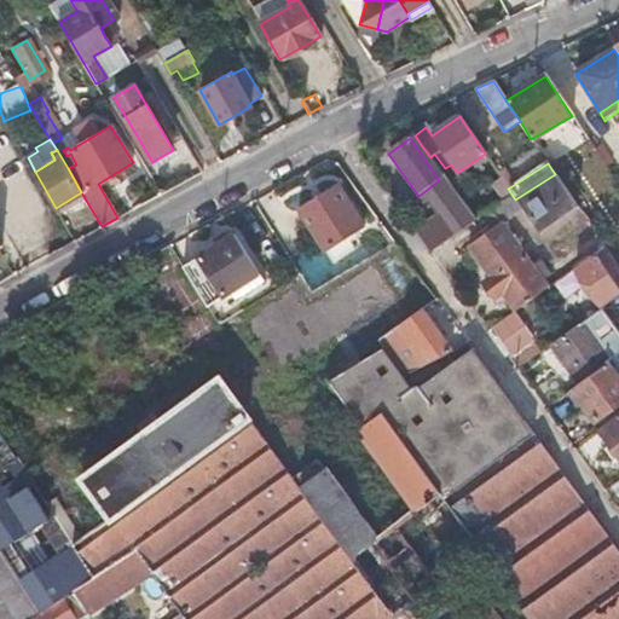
[(555,174),(515,200),(522,210),(538,235),(577,206),(555,174)]
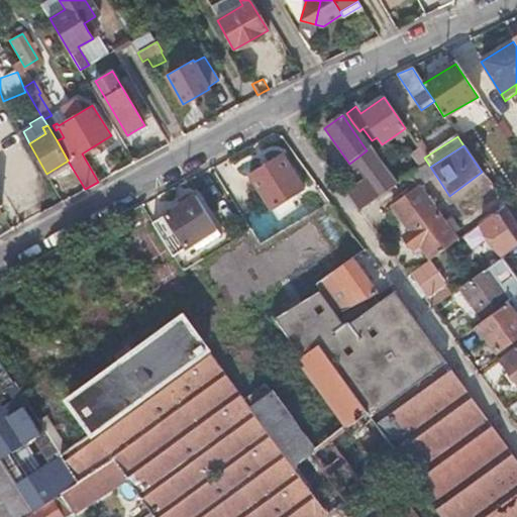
[(341,169),(349,164),(339,149),(330,156),(341,169)]
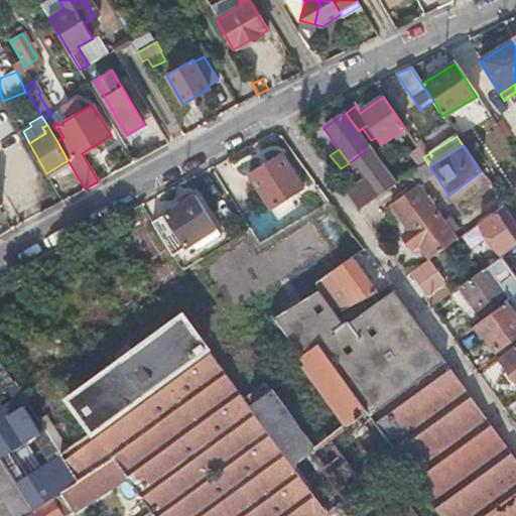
[(411,156),(419,168),(427,163),(423,157),(418,150),(411,156)]
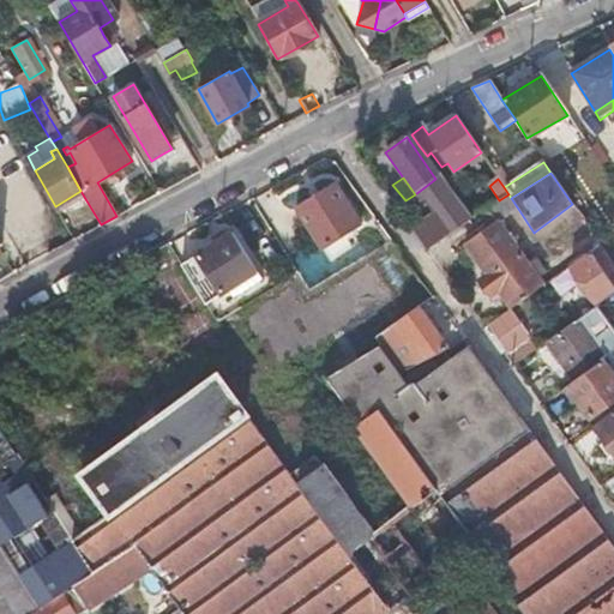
[(319,250),(339,236),(360,223),(333,184),(294,209),(319,250)]
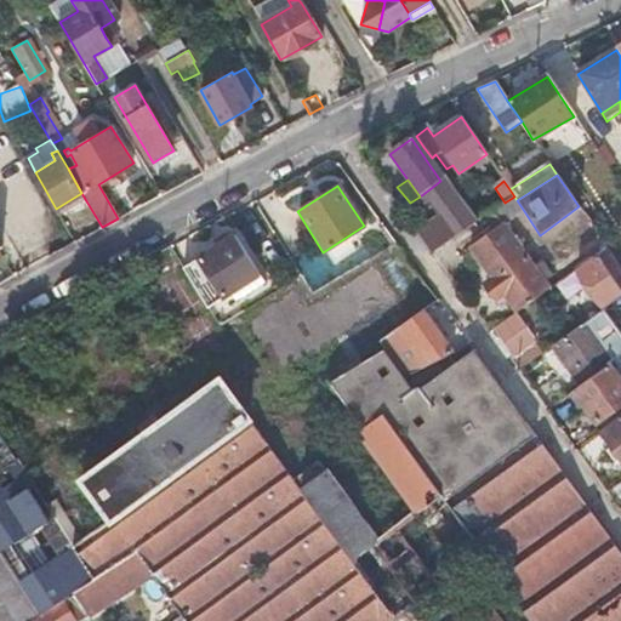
[(524,211),(517,200),(514,197),(505,203),(488,215),(499,229),(524,211)]
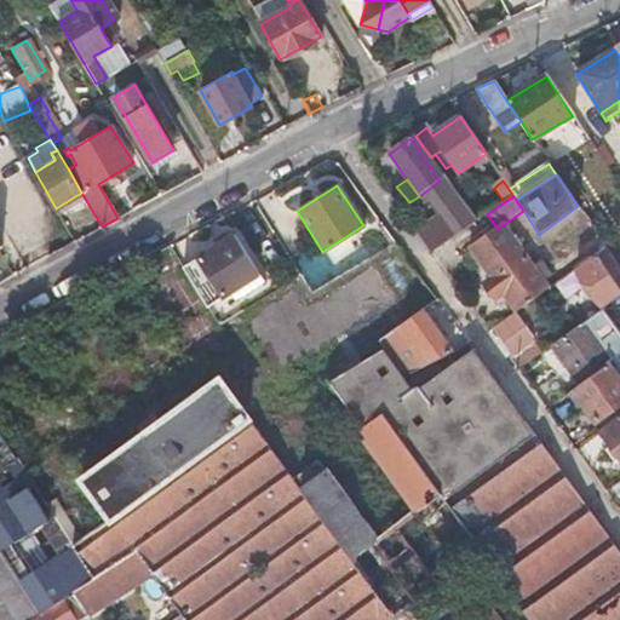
[(465,206),(455,212),(447,218),(442,212),(432,219),(413,225),(432,253),(476,222),(465,206)]
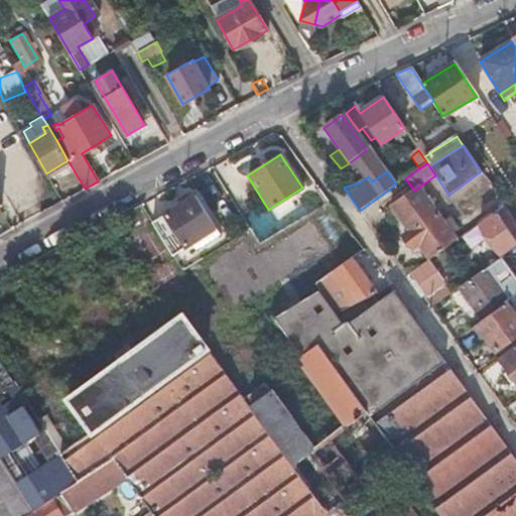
[(497,210),(503,206),(490,184),(483,188),(497,210)]
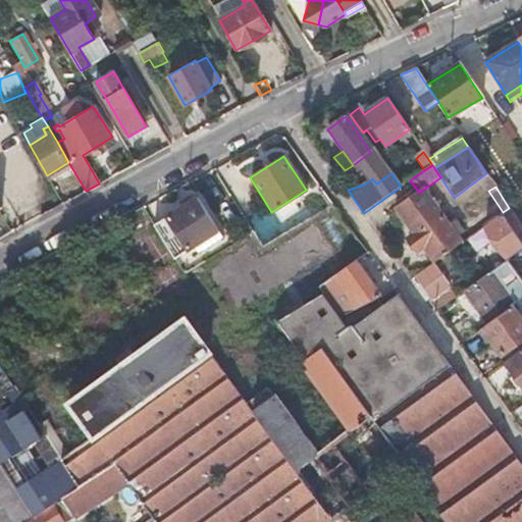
[(396,210),(410,229),(433,213),(419,193),(396,210)]
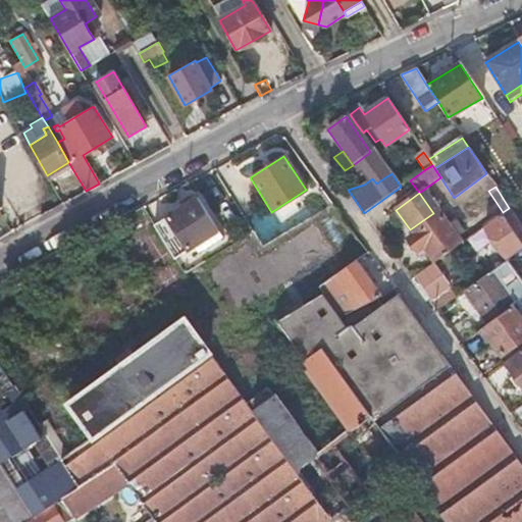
[(219,230),(208,213),(198,197),(154,224),(175,257),(219,230)]
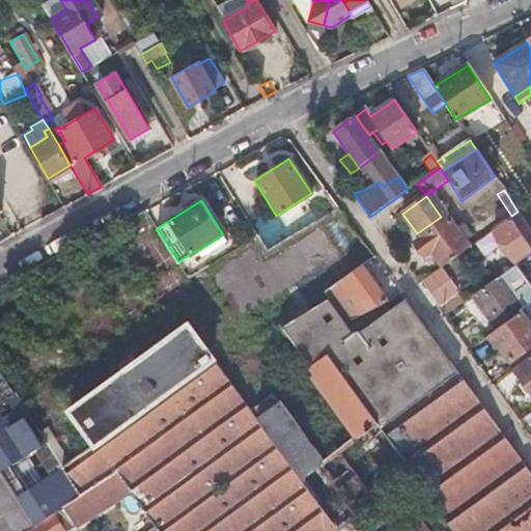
[(511,216),(530,245),(530,230),(518,212),(511,216)]
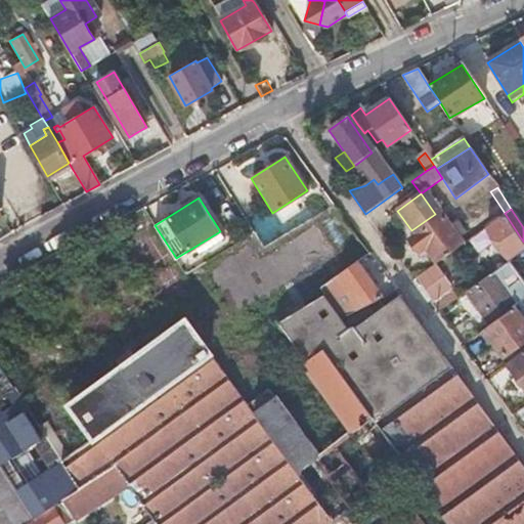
[(511,261),(519,254),(523,250),(523,242),(505,213),(485,227),(511,261)]
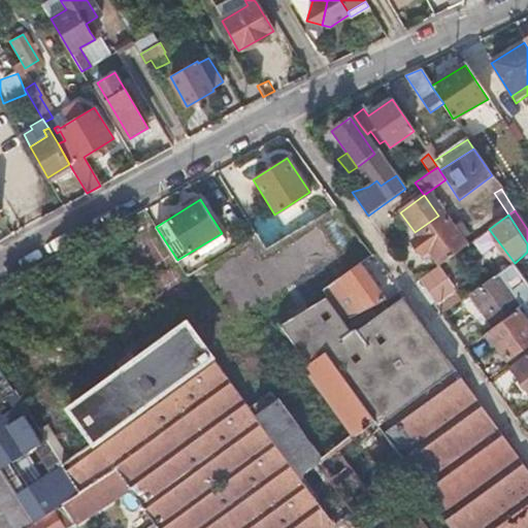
[(438,216),(415,232),(418,236),(411,241),(423,257),(429,252),(439,266),(462,249),(438,216)]
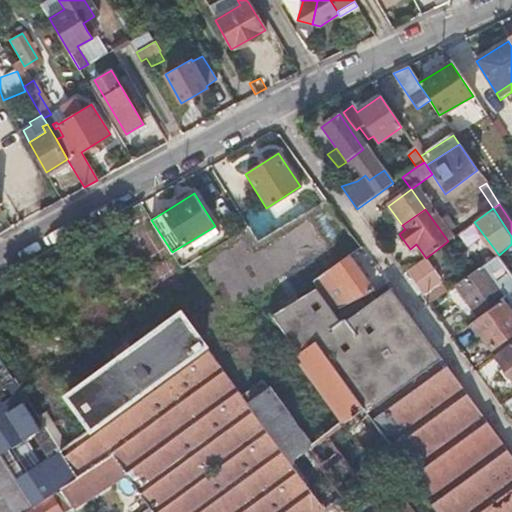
[(144,257),(156,249),(145,231),(133,239),(144,257)]
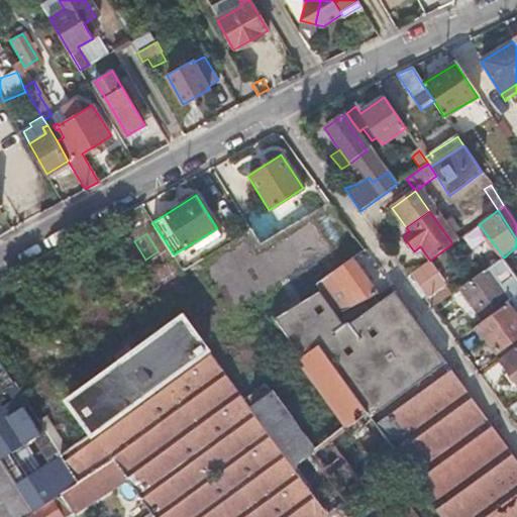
[(316,284),(320,290),(337,314),(377,295),(351,259),(316,284)]
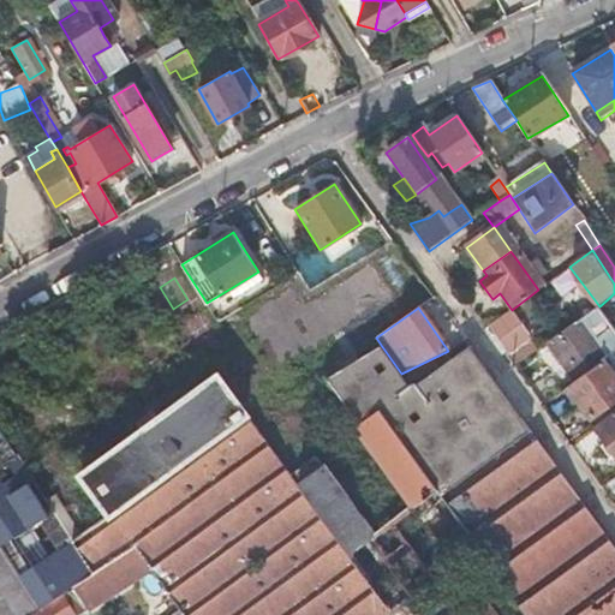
[(578,381),(607,360),(608,358),(580,318),(549,341),(578,381)]
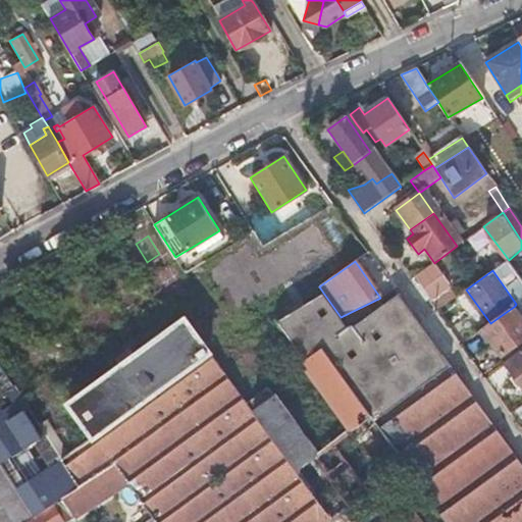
[(521,521),(521,467),(394,291),(380,298),(341,317),(323,293),(278,324),(306,362),(303,364),(329,403),(351,432),(315,457),(295,427),(268,390),(246,406),(186,323),(135,358),(129,352),(112,364),(117,371),(68,406),(88,434),(80,440),(67,449),(46,416),(37,422),(77,485),(114,461),(127,481),(155,521),(416,521),(407,509),(386,521),(353,521),(343,508),(403,465),(445,521),(521,521)]
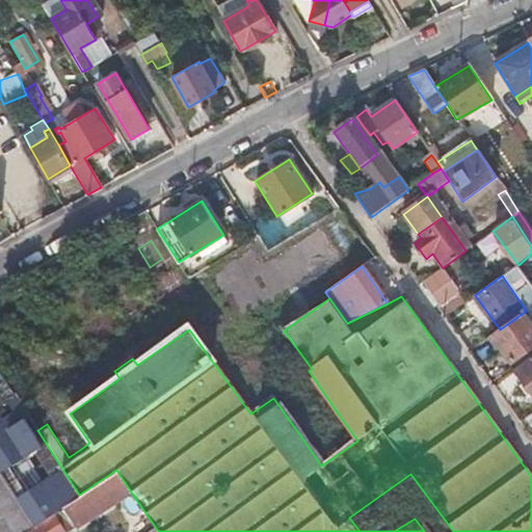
[(531,346),(531,322),(525,312),(500,329),(495,333),(514,360),(531,346)]
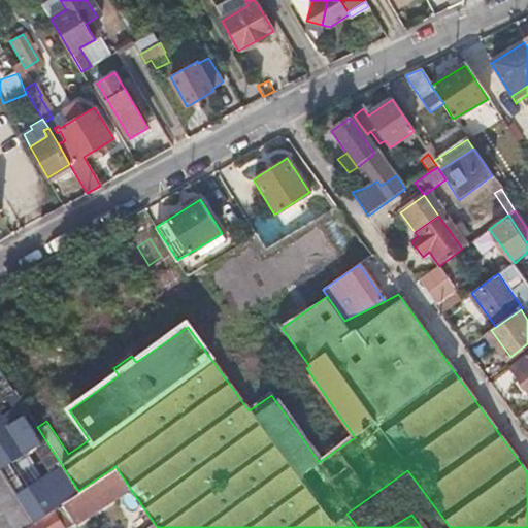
[(527,354),(512,366),(523,382),(527,388),(527,354)]
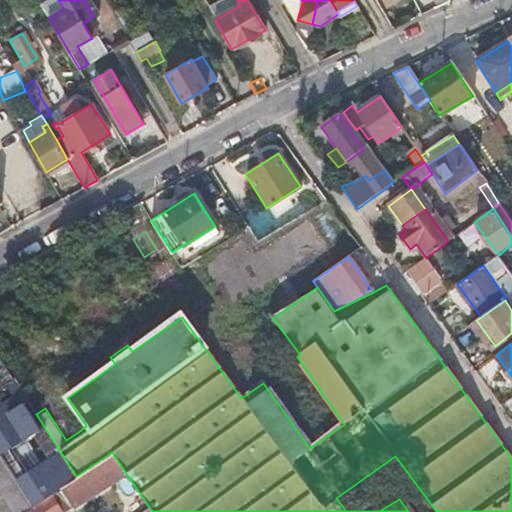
[(59,487),(76,476),(36,414),(0,357),(0,461),(29,507),(59,487)]
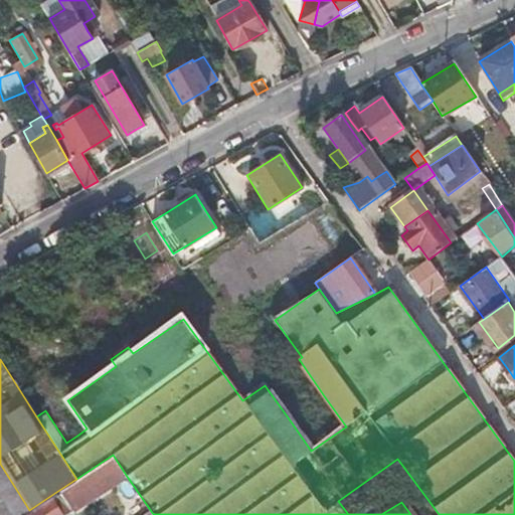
[(325,397),(291,421),(311,451),(346,426),(325,397)]
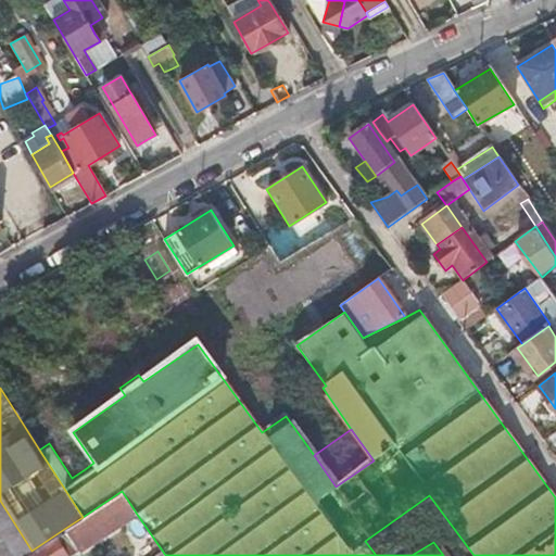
[(63,439),(85,469),(93,463),(73,432),(63,439)]
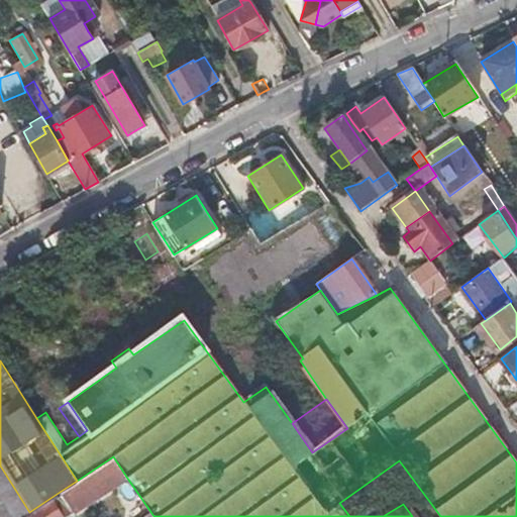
[(113,456),(77,481),(60,492),(62,495),(27,516),(66,516),(126,477),(113,456)]
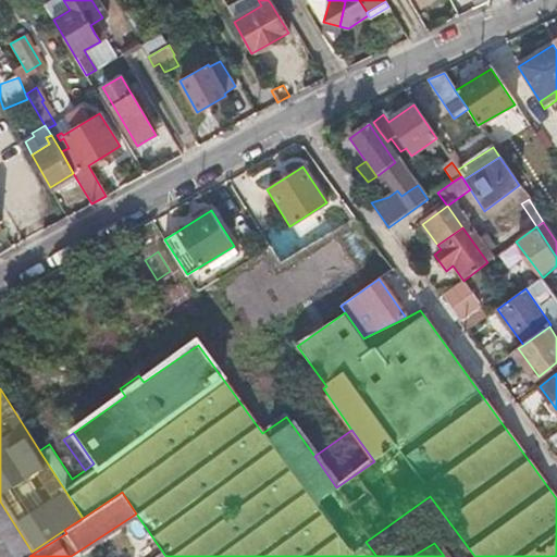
[(0,534),(14,556),(23,556),(32,552),(0,502),(0,534)]
